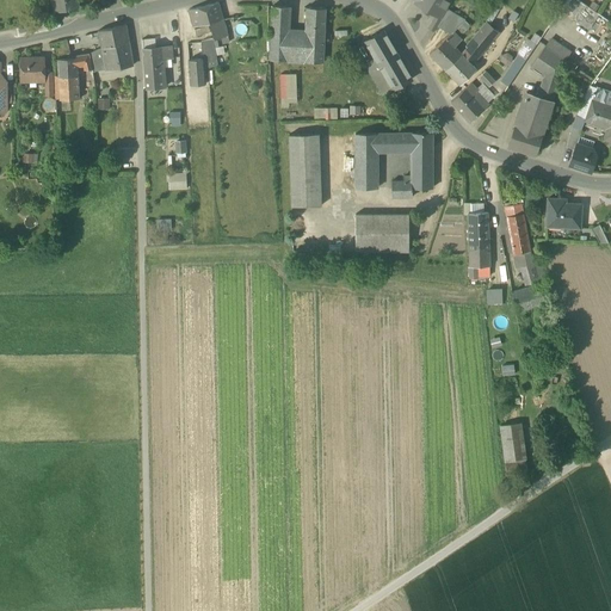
[(78,11),(75,0),(50,0),(54,16),(78,11)]
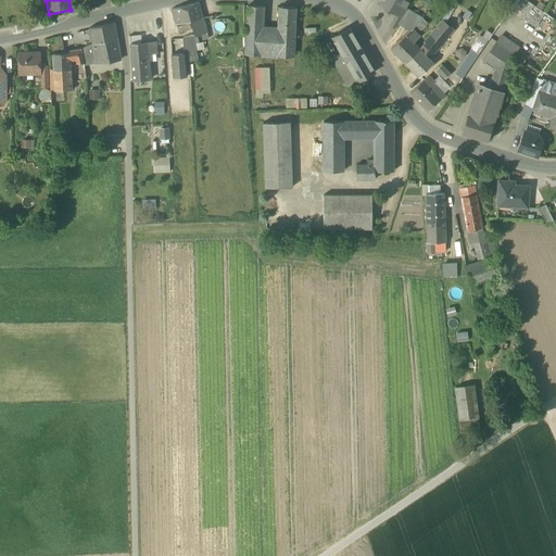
[(377,0),(378,0),(377,3),(386,9),(391,12),(395,14),(399,16),(400,15),(408,0),(377,0)]
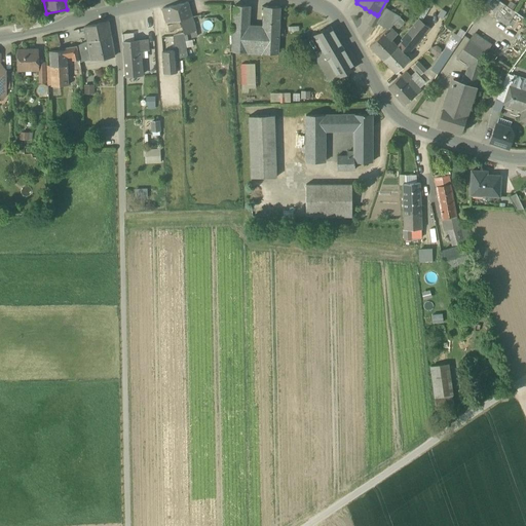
[(503,5),(496,0),(487,0),(482,9),(494,19),(503,5)]
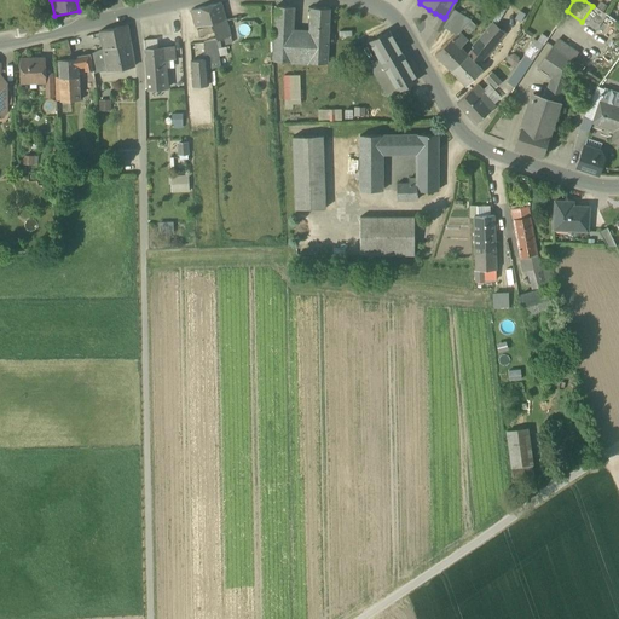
[(215,40),(215,41),(220,40),(224,39),(230,38),(226,19),(220,3),(191,11),(195,28),(212,23),(215,40)]
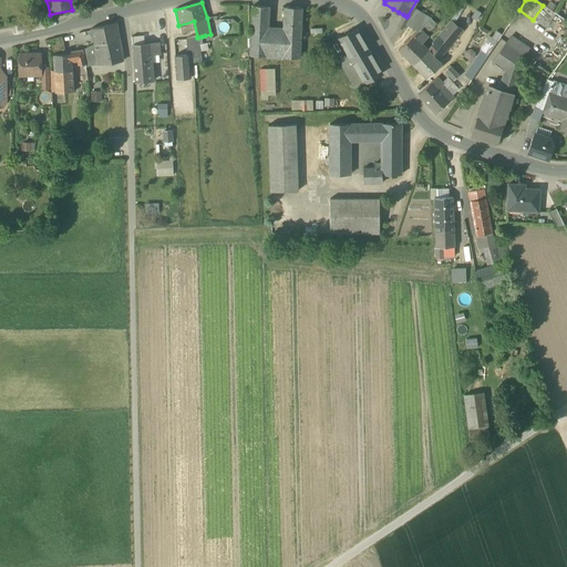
[(253,6),(250,32),(267,33),(267,31),(268,6),(253,6)]
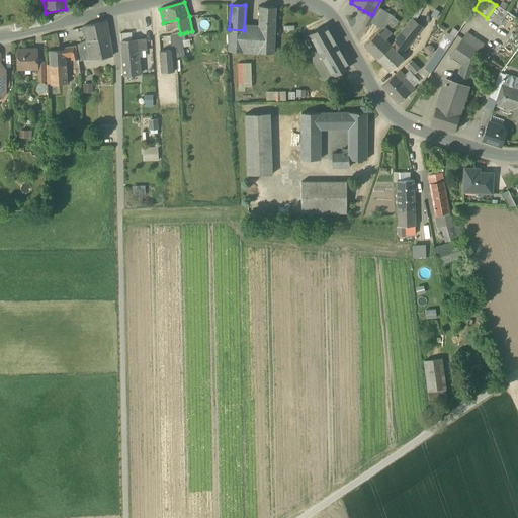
[(506,11),(496,5),(487,18),(499,26),(508,13),(506,11)]
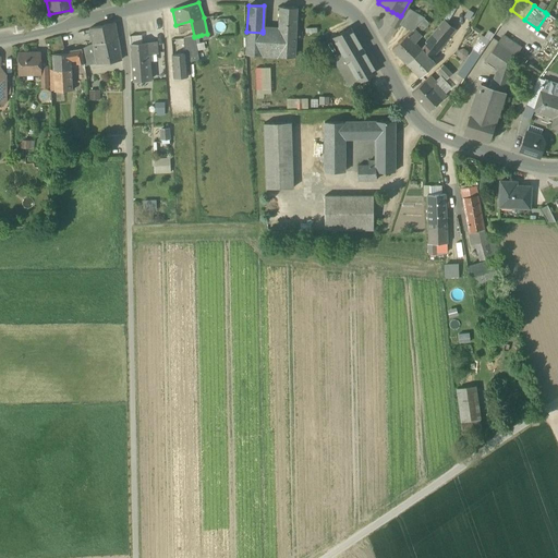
[(445,21),(447,23),(456,9),(451,7),(444,20),(445,21)]
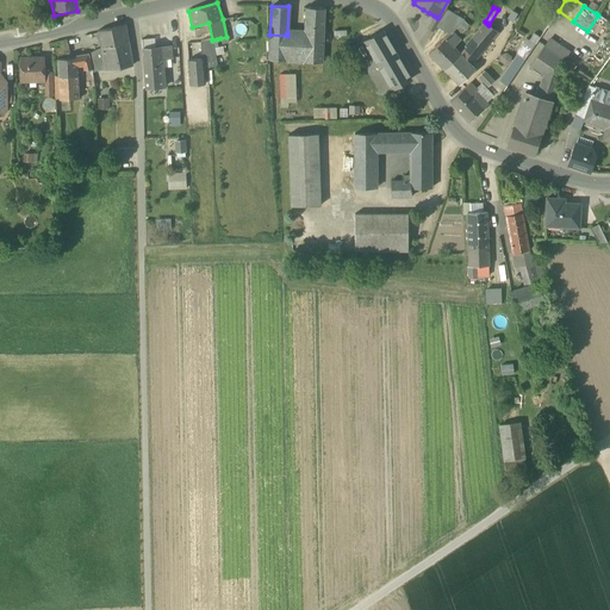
[(304,27),(323,27),(324,8),(304,8),(304,27)]
